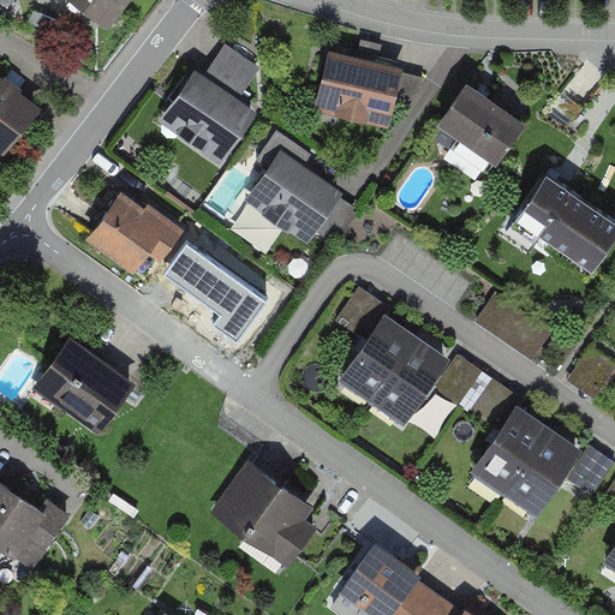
[(75,0),(113,30),(137,0),(75,0)]
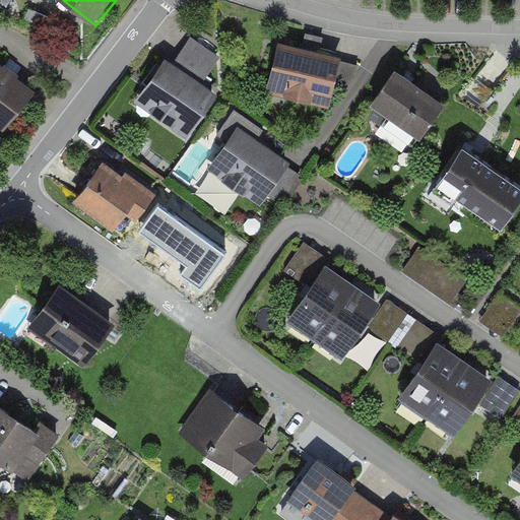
[(220,56),(191,36),(175,58),(204,79),(220,56)]
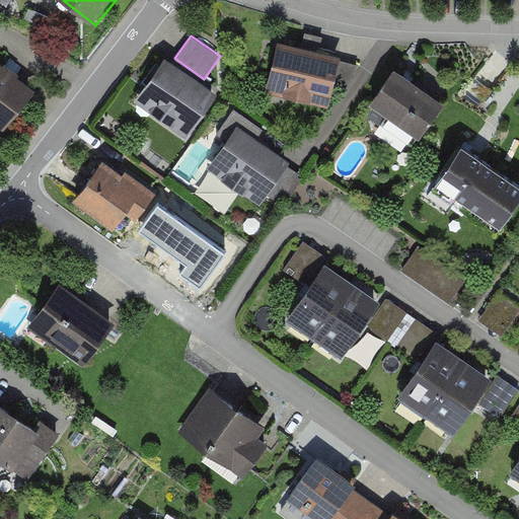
[(342,56),(278,42),(267,94),(330,107),(342,56)]
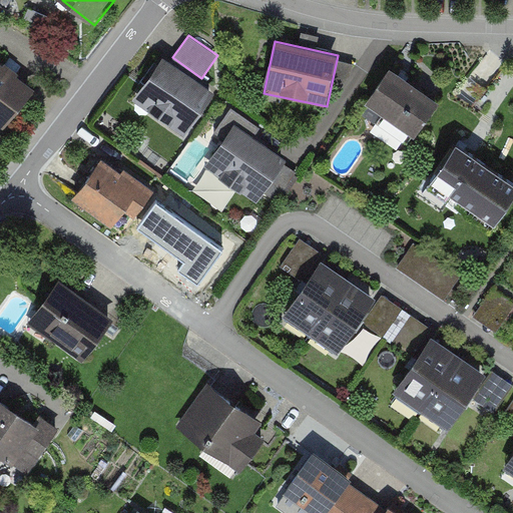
[(215,94),(162,58),(129,107),(182,143),(215,94)]
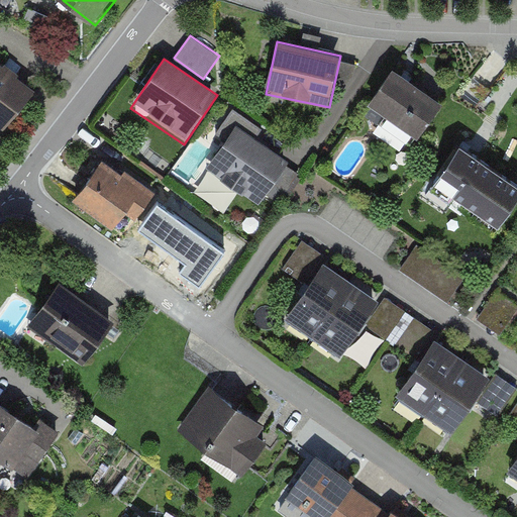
[(0,130),(2,132),(35,91),(0,62),(0,130)]
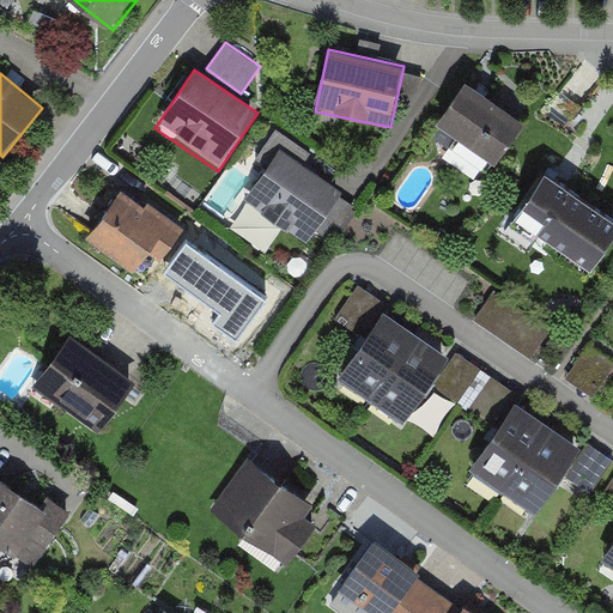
[(525,126),(468,86),(432,135),(490,176),(525,126)]
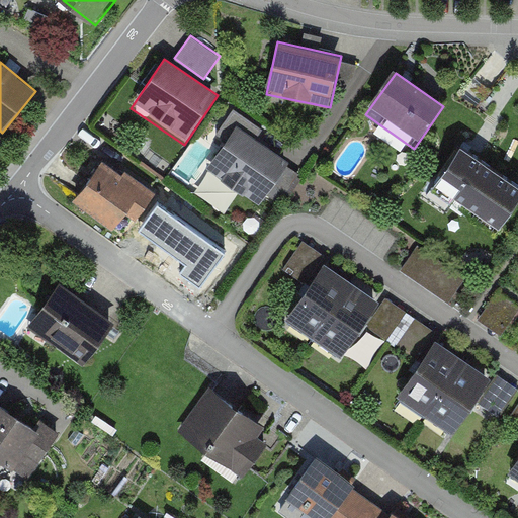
[(264,128),(235,108),(218,134),(230,142),(218,161),(232,171),(227,177),(245,189),(249,183),(279,203),(300,171),(256,141),(264,128)]
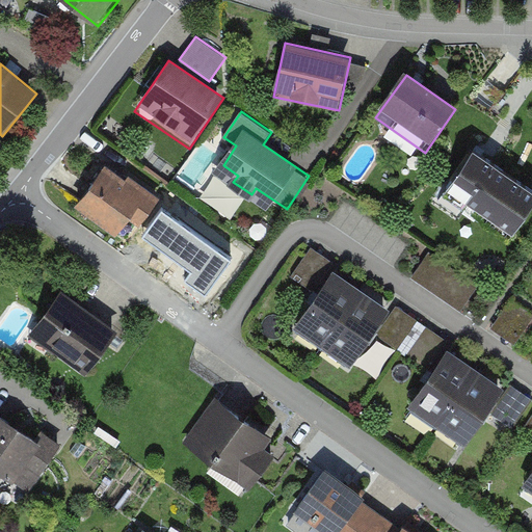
[(531,210),(531,193),(476,155),(447,196),(511,241),(531,210)]
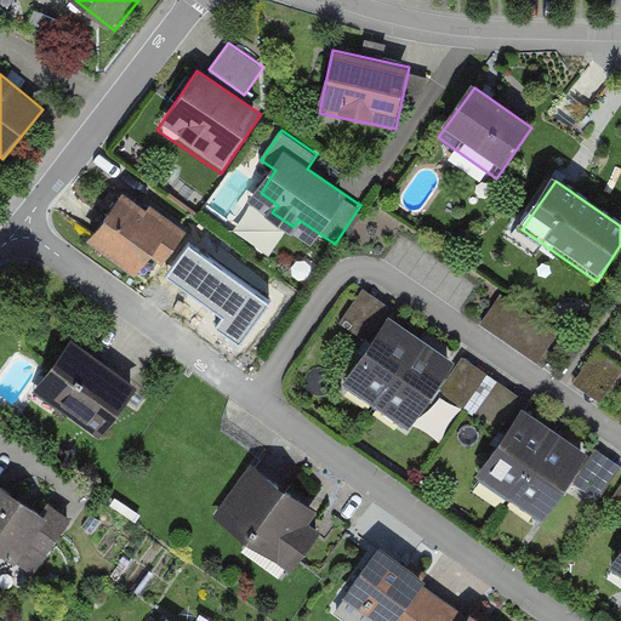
[(187,235),(125,194),(93,241),(155,283),(187,235)]
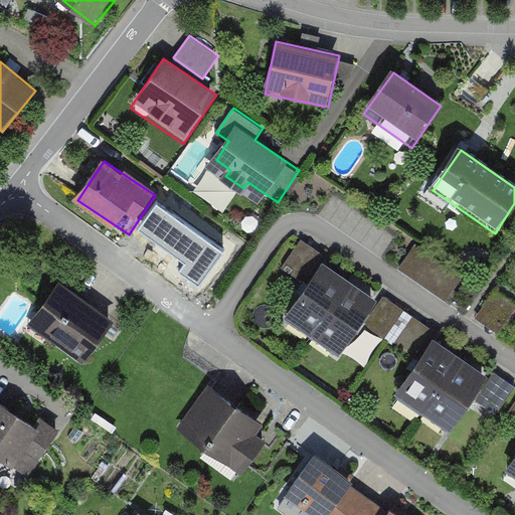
[(213,239),(199,229),(179,258),(194,268),(213,239)]
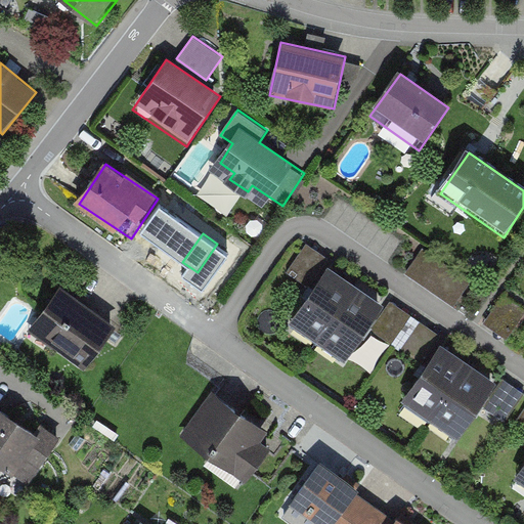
[(329,258),(306,244),(288,272),(309,287),(329,258)]
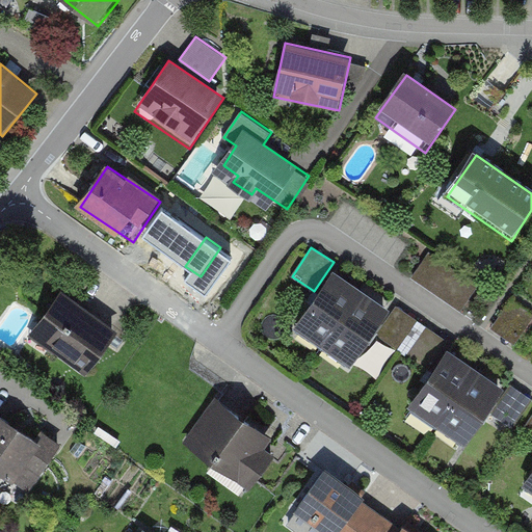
[(480,288),(429,254),(413,278),(462,313),(480,288)]
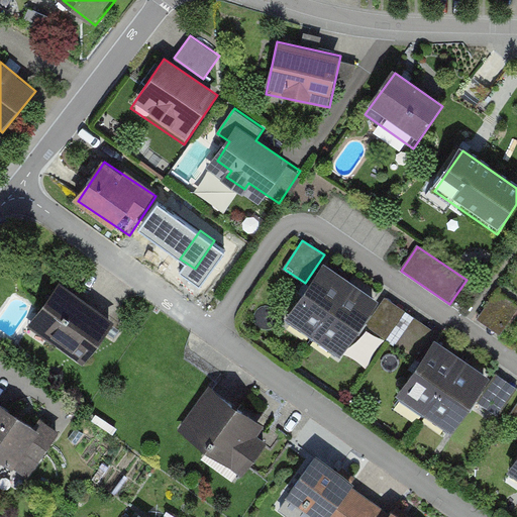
[(351,280),(324,261),(286,314),(314,333),(351,280)]
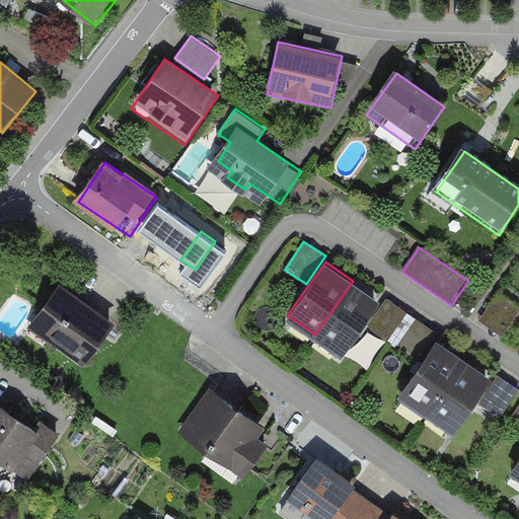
[(117,317),(62,277),(27,323),(82,364),(117,317)]
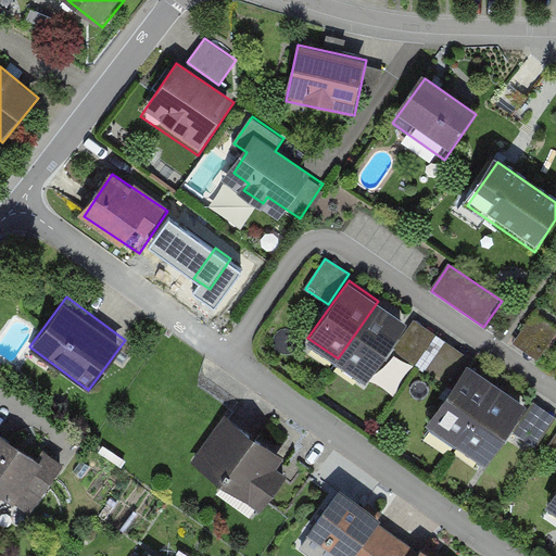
[(408,321),(378,301),(338,358),(367,379),(408,321)]
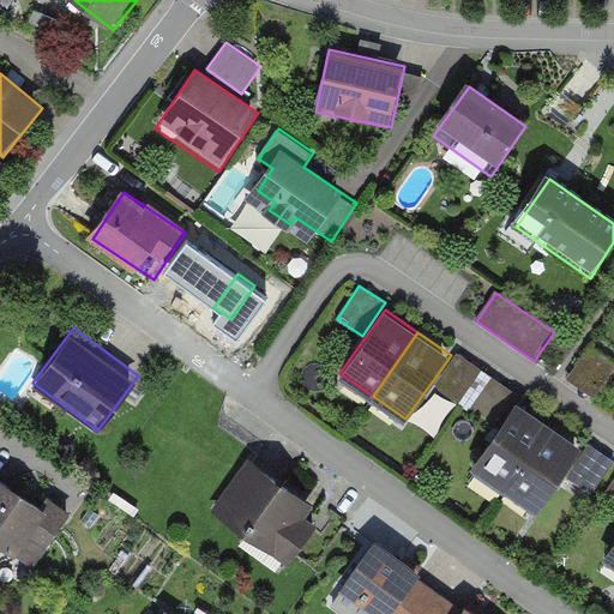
[(613,365),(613,361),(591,347),(569,381),(594,397),(613,365)]
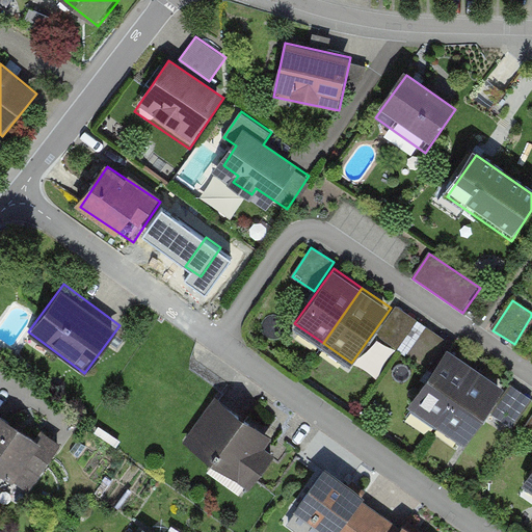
[(418,321),(397,307),(377,336),(398,349),(418,321)]
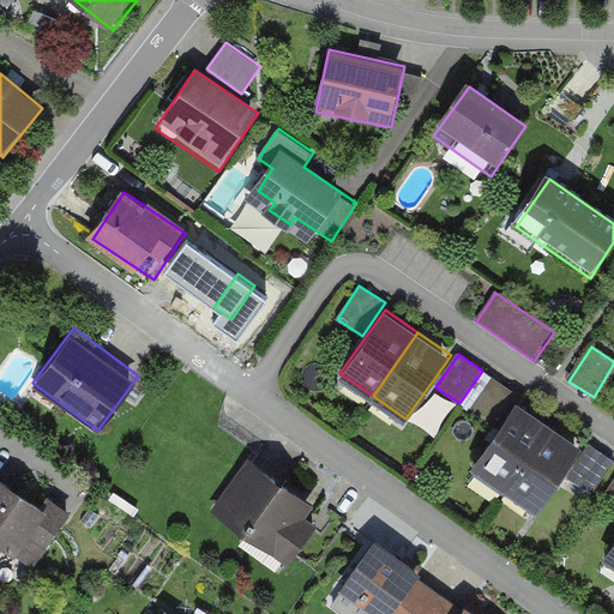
[(515,395),(492,379),(468,413),(492,428),(515,395)]
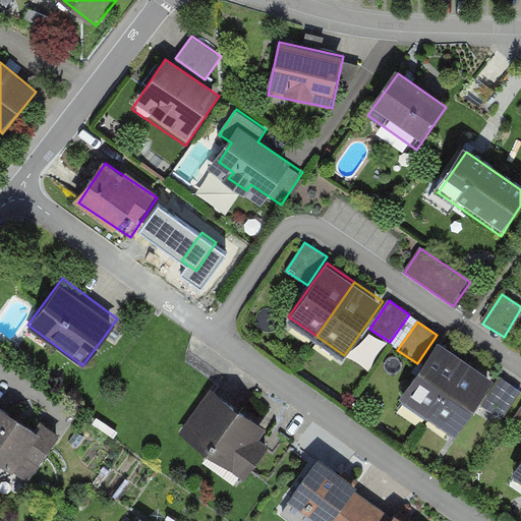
[(465,358),(437,339),(398,396),(427,415),(465,358)]
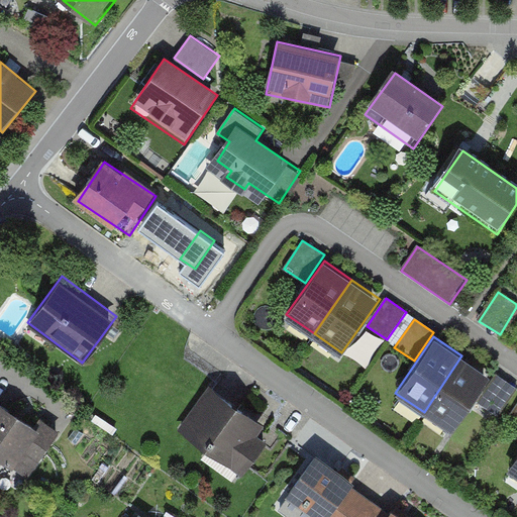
[(491,376),(461,355),(424,412),(452,431),(491,376)]
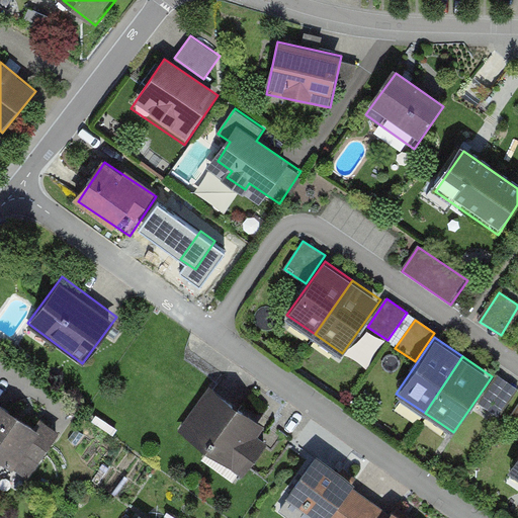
[(517,392),(517,390),(498,377),(480,404),(502,418),(517,392)]
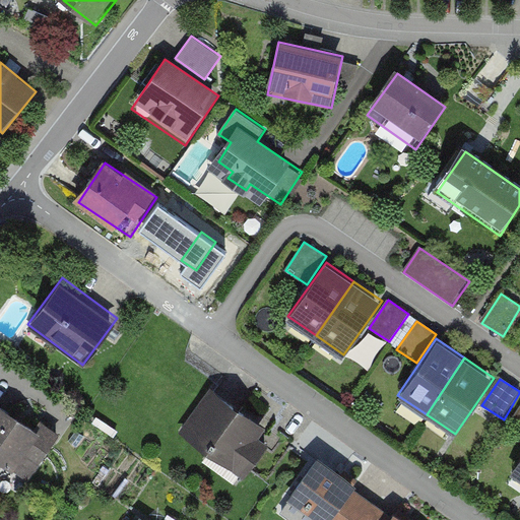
[(274,434),(211,388),(178,433),(241,479),(274,434)]
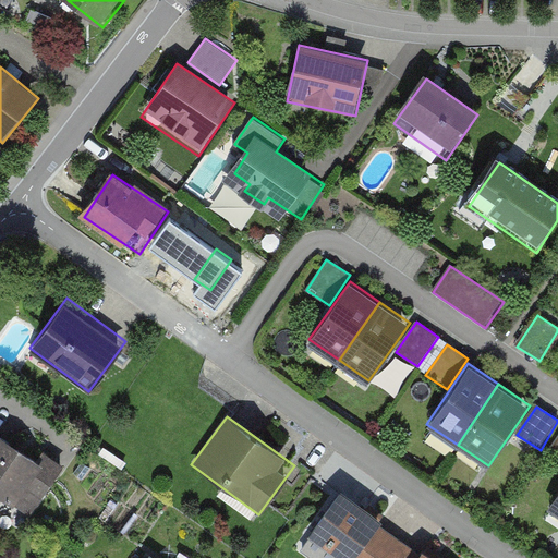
[(55,474),(0,435),(0,499),(24,517),(55,474)]
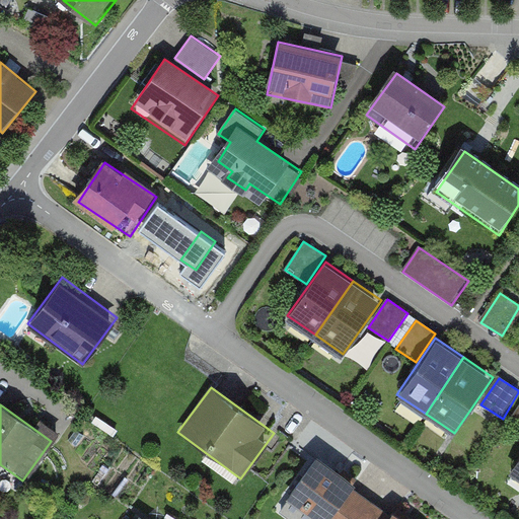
[(518,410),(510,424),(518,429),(518,410)]
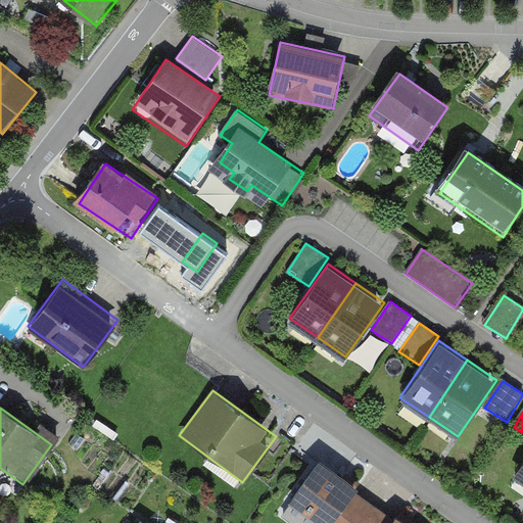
[(330,522),(358,484),(322,460),(292,502),(323,522),(330,522)]
